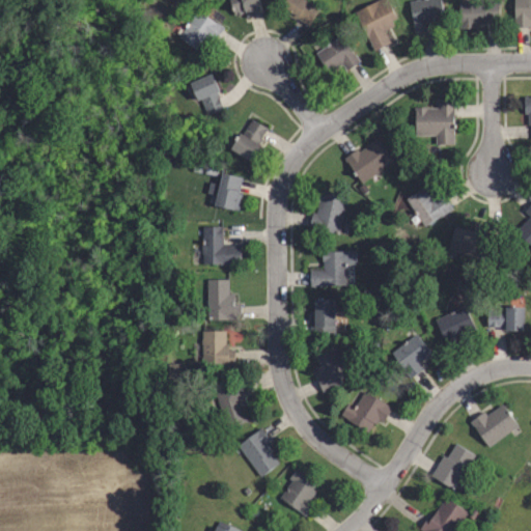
[(247,15),(246,9),(234,12),(230,0),(258,0),(261,10),(247,15)]
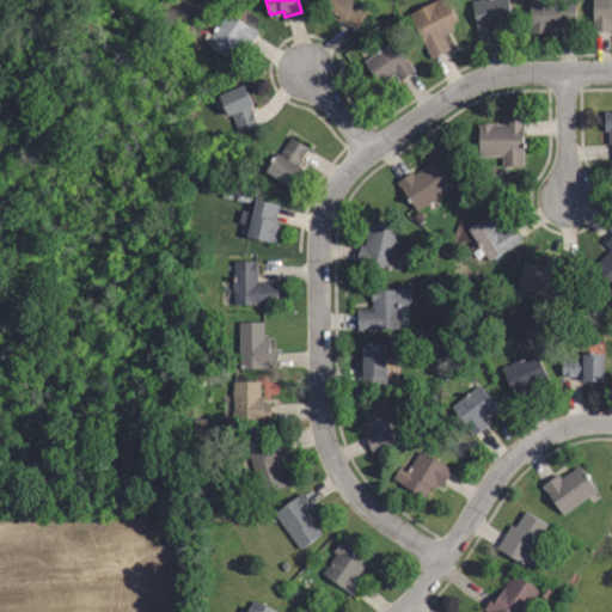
[(354,29),(342,20),(341,22),(323,10),(329,0),(352,0),(366,11),(354,29)]
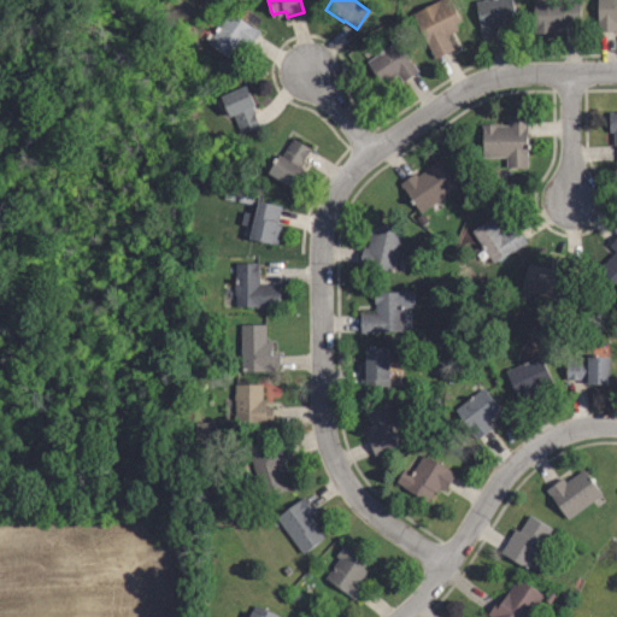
[(412,11),(435,0),(454,0),(463,17),(456,21),(458,27),(447,33),(454,46),(434,56),(412,11)]
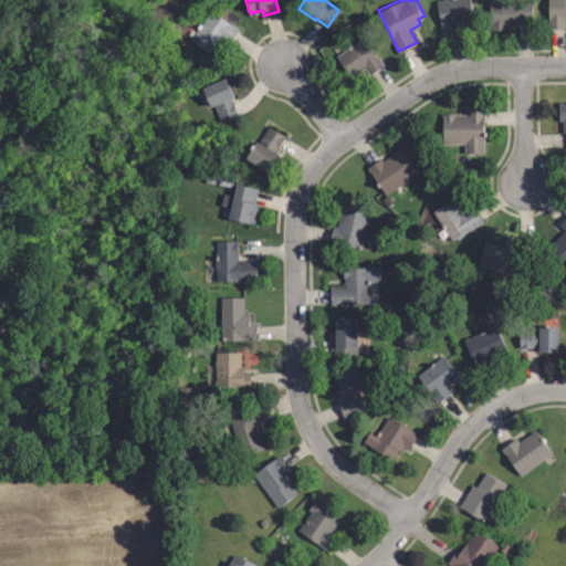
[(444,37),(438,2),(448,0),(469,0),(474,21),(457,24),(459,33),(444,37)]
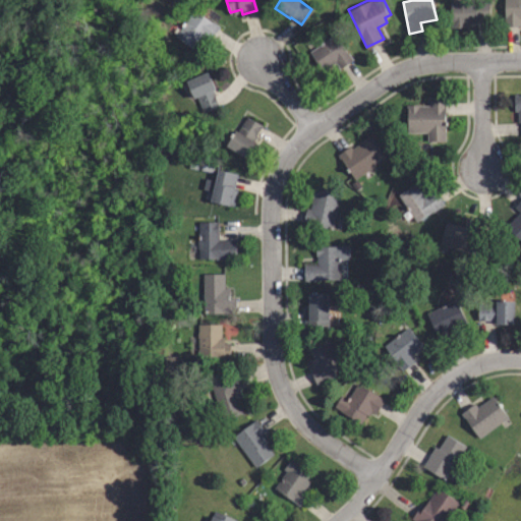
[(520,27),(506,27),(506,0),(520,0),(520,27)]
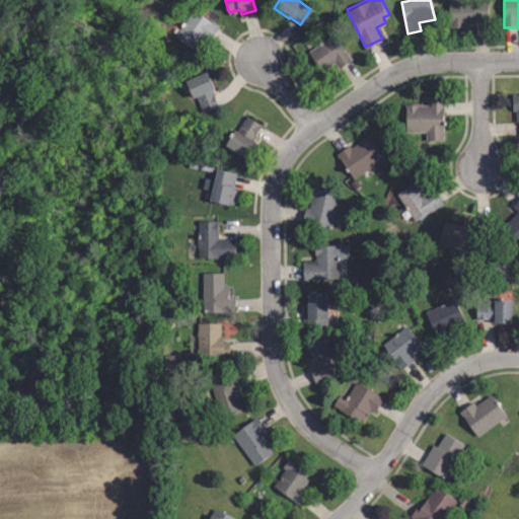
[(464,28),(450,28),(450,1),(487,1),(487,21),(474,21),(474,24),(464,24),(464,28)]
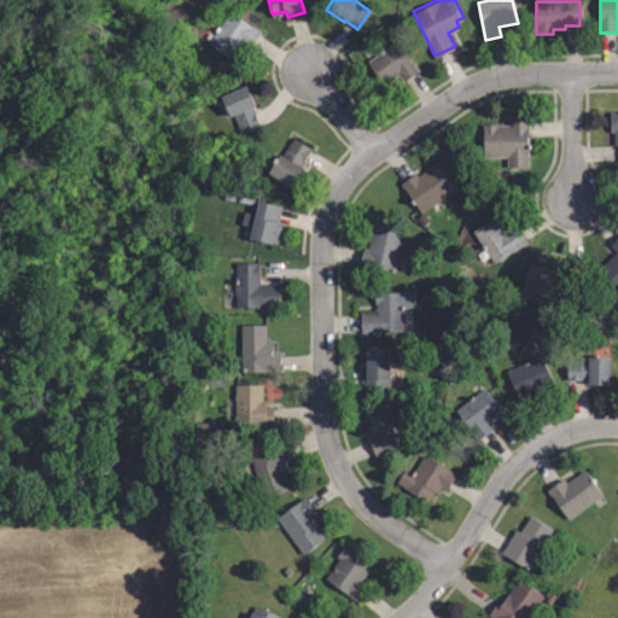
[(231,58),(209,44),(231,13),(251,28),(252,25),(258,29),(246,46),(243,42),(231,58)]
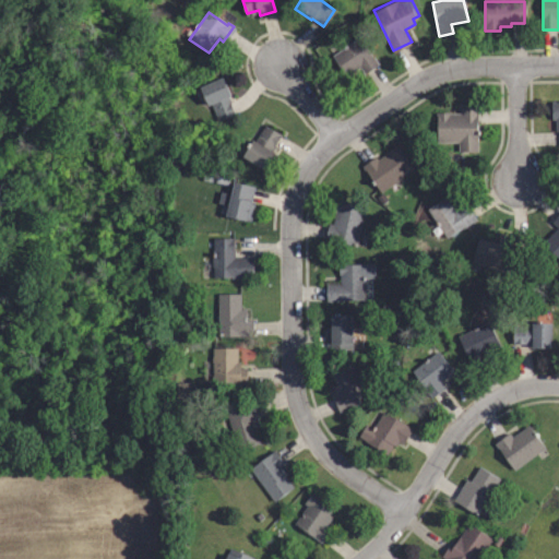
[(346,76),(334,57),(360,39),(378,67),(366,74),(361,67),(346,76)]
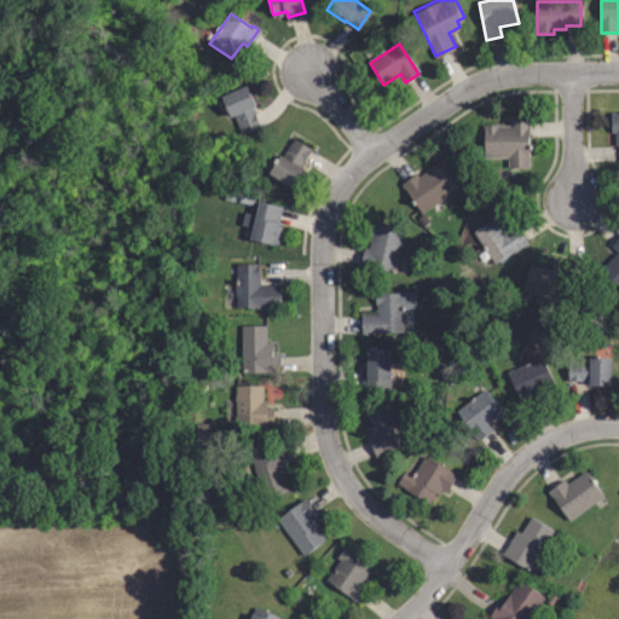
[(244,132),(236,113),(230,116),(221,97),(246,86),(253,105),(252,106),(260,126),(244,132)]
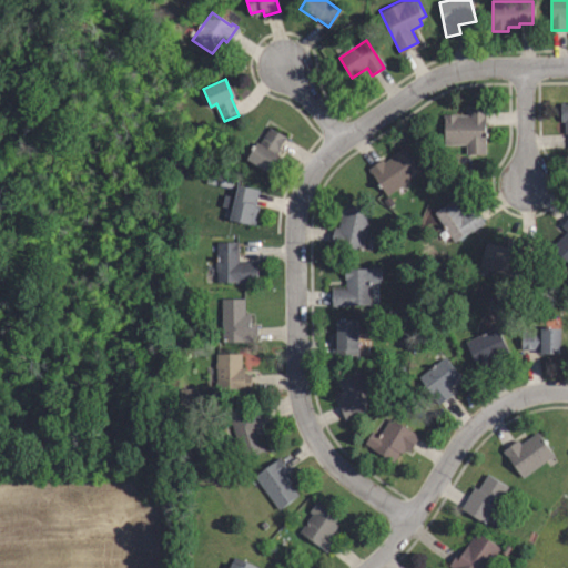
[(567,104),(556,104),(556,124),(561,124),(561,135),(567,135),(567,146),(567,145),(567,104)]
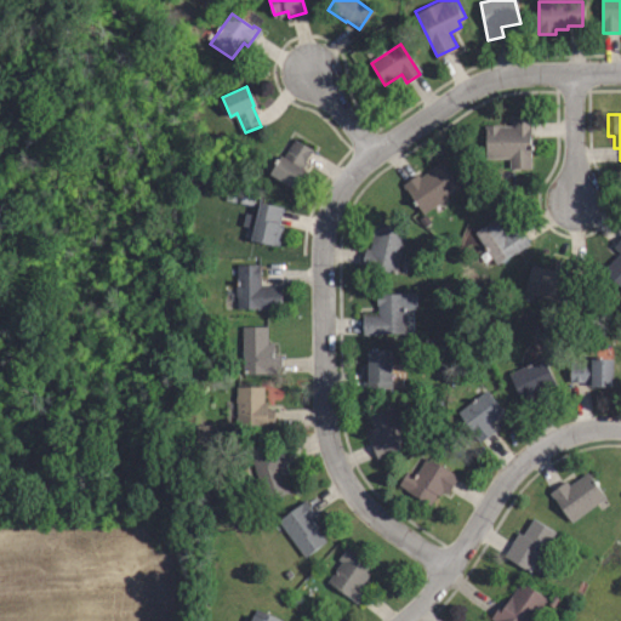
[(529,155),(529,167),(508,169),(508,155),(489,157),(488,124),(500,124),(500,126),(512,125),(512,120),(528,120),(529,155)]
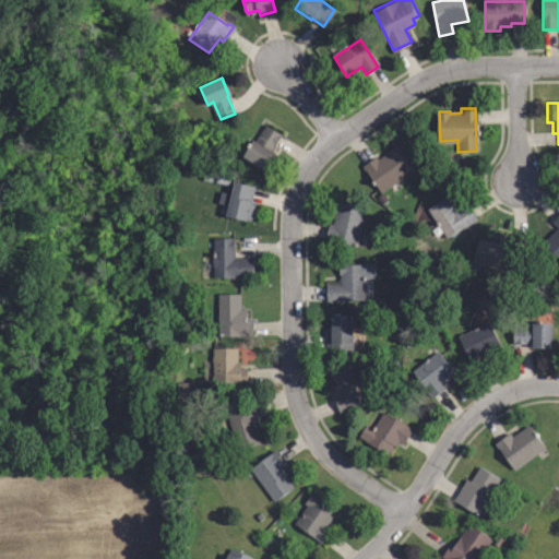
[(262,168),(244,156),(262,125),(281,137),(262,168)]
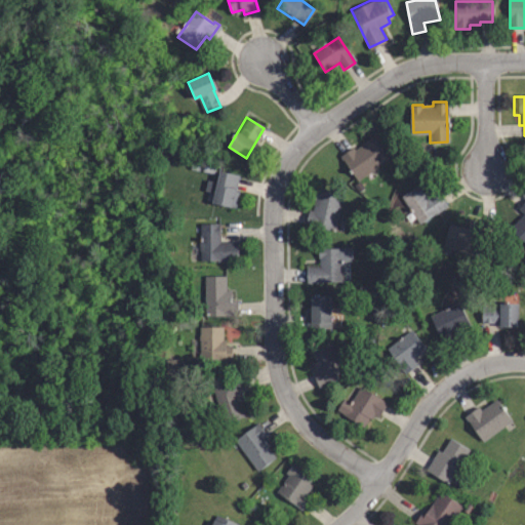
[(357,179),(340,156),(354,147),(355,149),(371,136),(387,158),(357,179)]
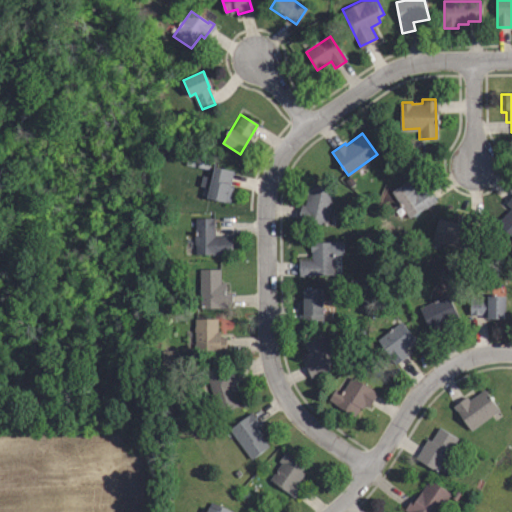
[(229,202),(207,197),(214,166),(232,170),(229,184),(232,185),(229,202)]
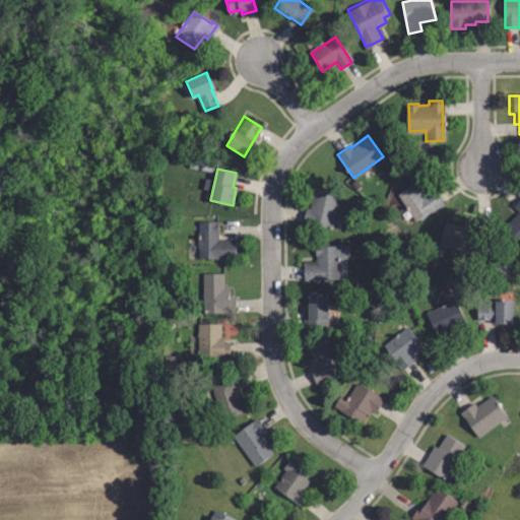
[(411,214),(398,191),(414,183),(423,197),(436,190),(443,203),(414,219),(411,214)]
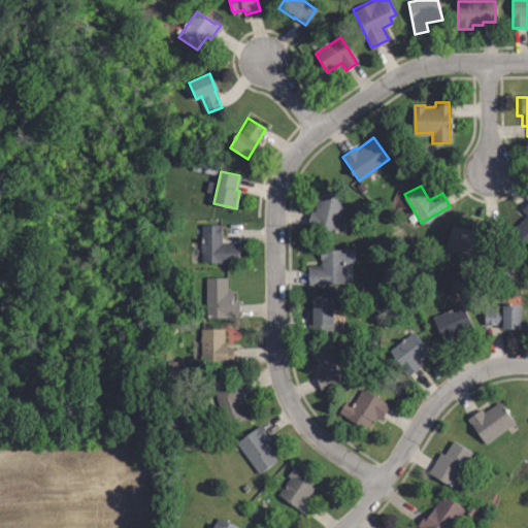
[(336,231),(308,224),(311,211),(315,212),(320,188),(345,194),(336,231)]
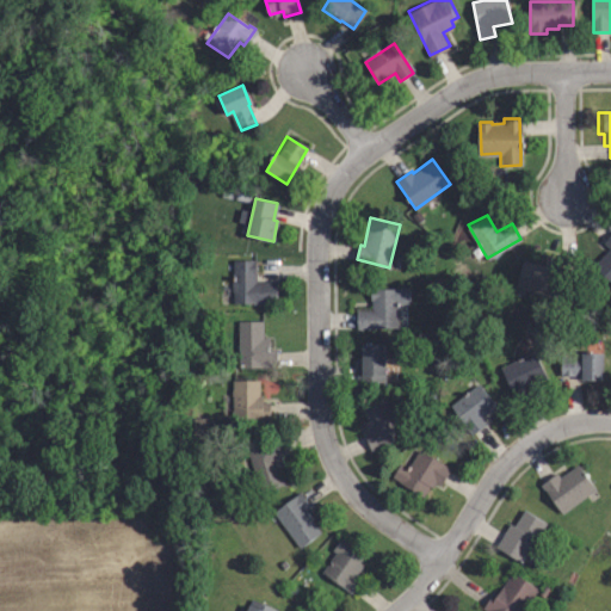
[(610,282),(596,266),(610,251),(603,244),(610,235),(610,282)]
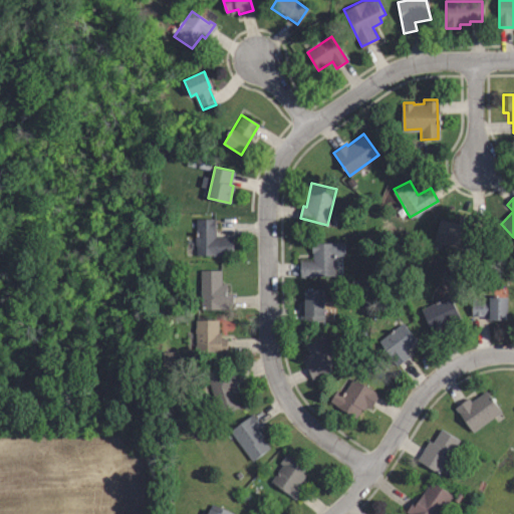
[(482,220),(478,237),(470,235),(467,249),(436,241),(441,220),(459,225),(461,215),(482,220)]
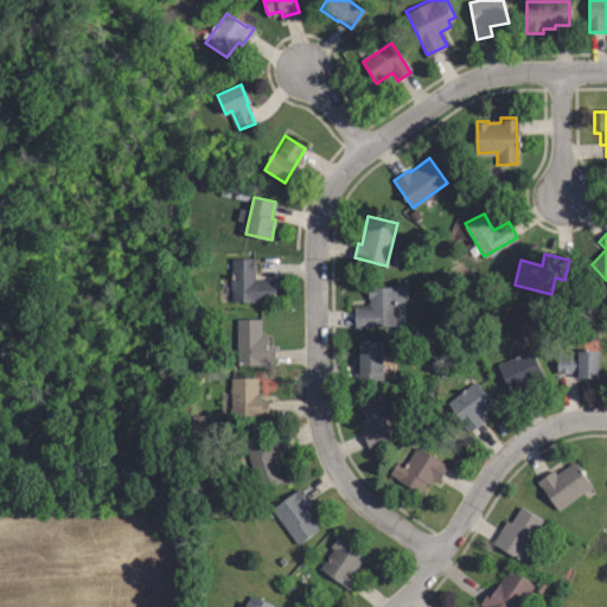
[(231,302),(231,288),(230,288),(230,260),(253,259),(253,279),(272,279),(273,301),(231,302)]
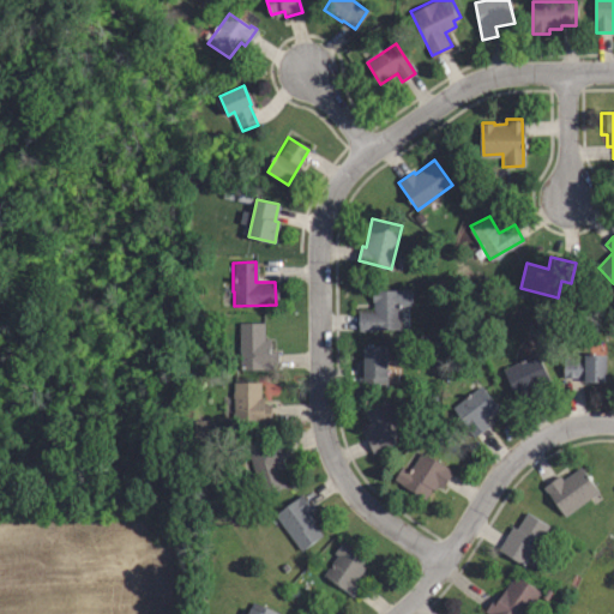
[(399,304),(399,330),(360,329),(360,312),(374,312),(374,289),(410,288),(410,304),(399,304)]
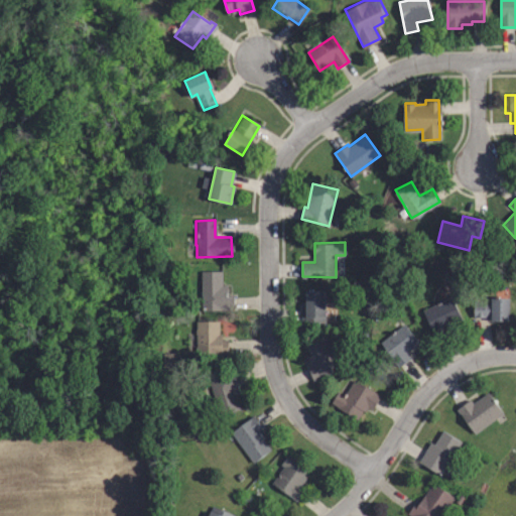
[(221,309),(221,306),(203,307),(202,272),(222,271),(222,285),(226,285),(226,294),(233,294),(233,309),(221,309)]
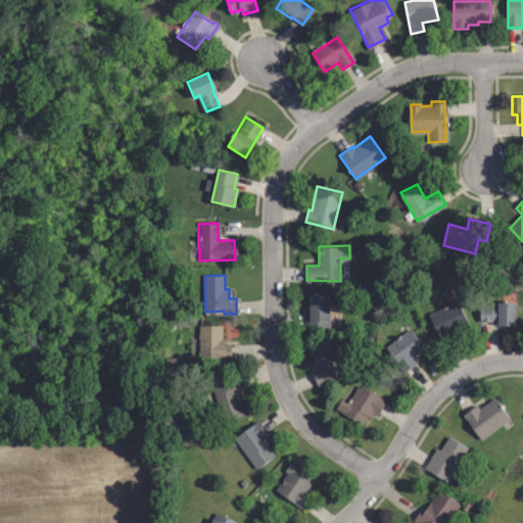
[(305,327),(305,305),(307,305),(306,294),(328,294),(328,319),(330,319),(330,327),(305,327)]
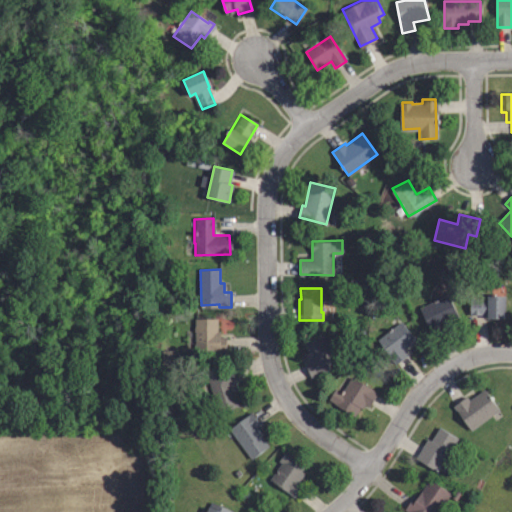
[(435,336),(420,307),(446,293),(457,315),(444,323),(447,329),(435,336)]
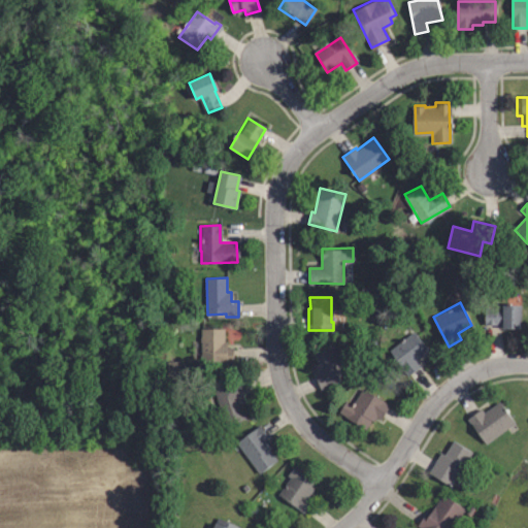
[(519,328),(500,328),(500,324),(485,323),(485,307),(501,308),(501,305),(519,305),(519,328)]
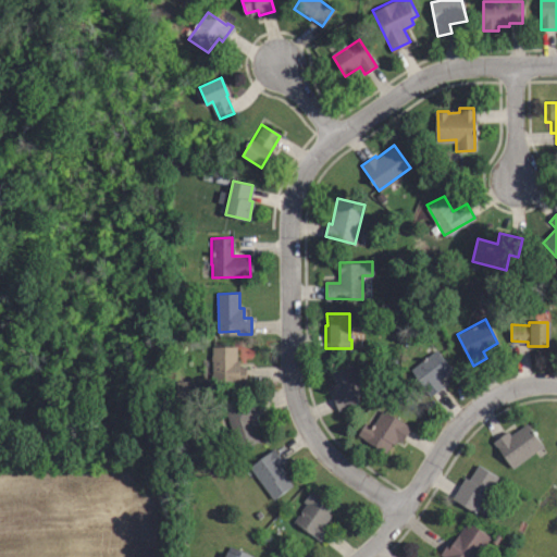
[(213,383),(211,346),(237,345),(237,360),(239,360),(239,367),(246,367),(246,381),(213,383)]
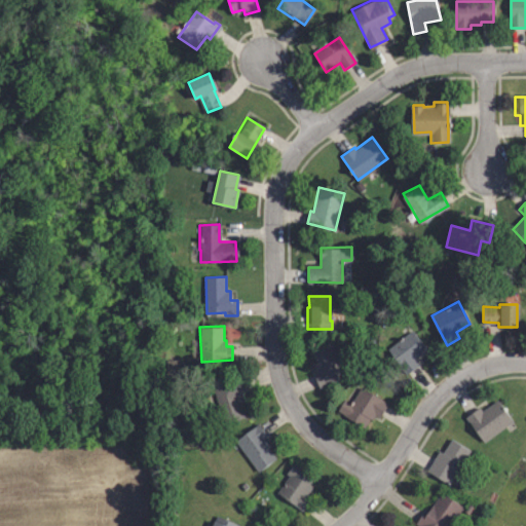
[(407,372),(387,348),(411,330),(425,348),(413,359),(417,364),(407,372)]
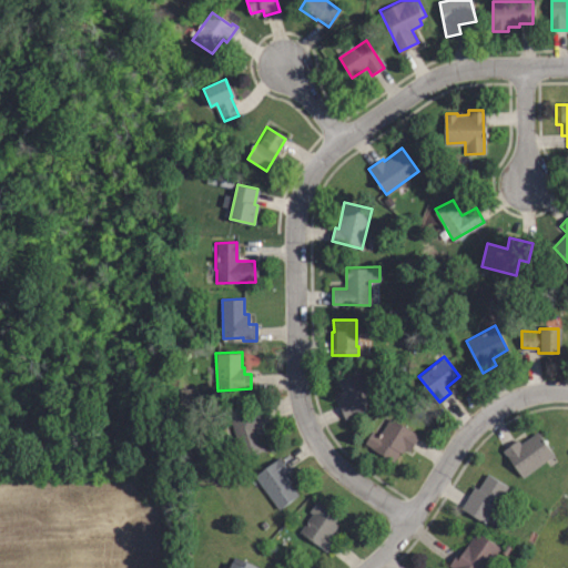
[(345,421),(340,405),(341,405),(337,395),(342,394),(336,379),(358,372),(373,409),(345,421)]
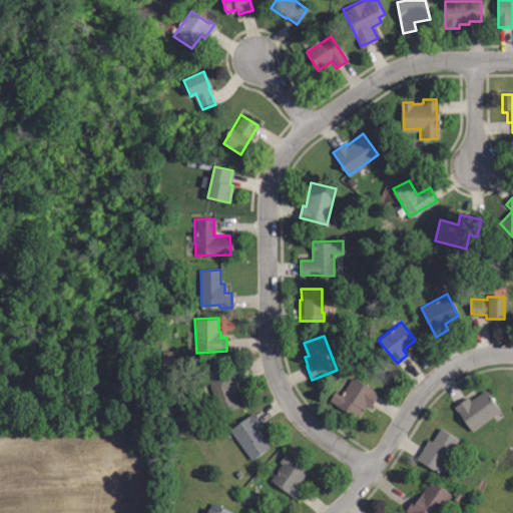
[(218,412),(207,374),(233,366),(237,379),(233,381),(236,390),(234,391),(238,406),(218,412)]
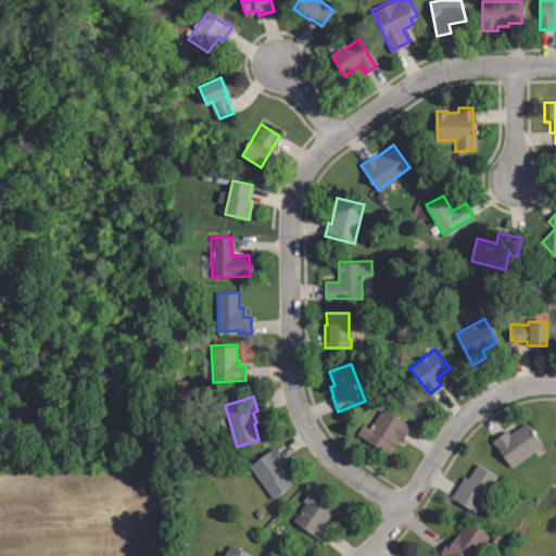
[(384,452),(357,436),(364,425),(371,429),(382,412),(411,429),(402,442),(395,438),(391,443),(390,443),(384,452)]
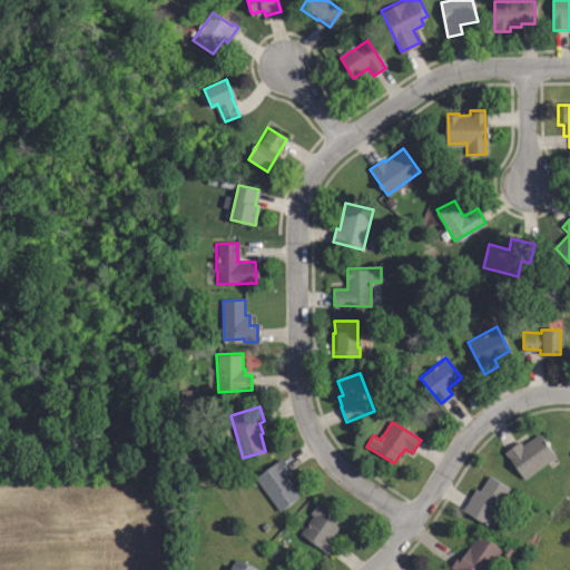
[(523,475),(507,450),(518,442),(521,446),(539,434),(553,455),(523,475)]
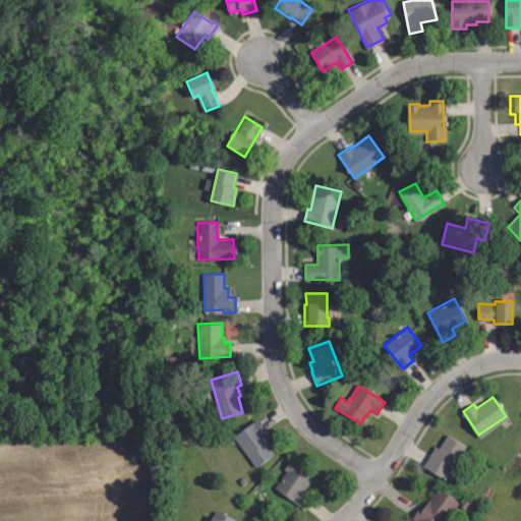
[(255,467),(234,439),(255,422),(265,436),(263,437),(268,443),(265,446),(272,456),(255,467)]
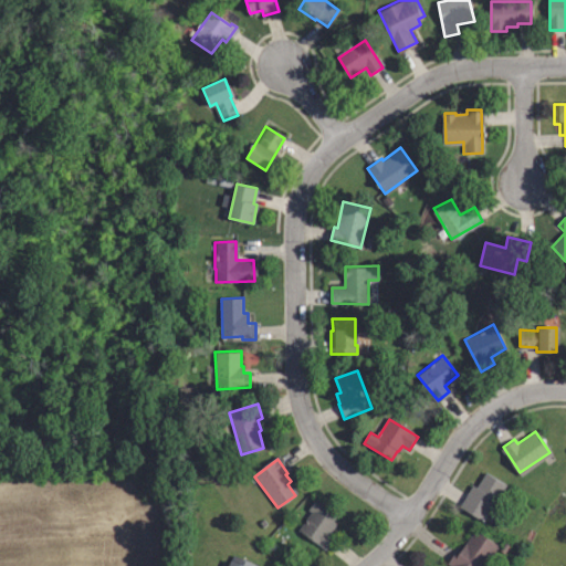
[(482,520),(459,505),(471,485),(474,488),(484,472),(504,484),(482,520)]
